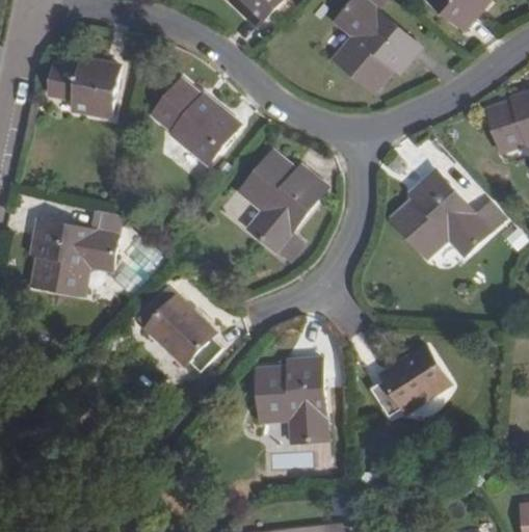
[(230,0),(229,1),(258,29),(285,0),(230,0)]
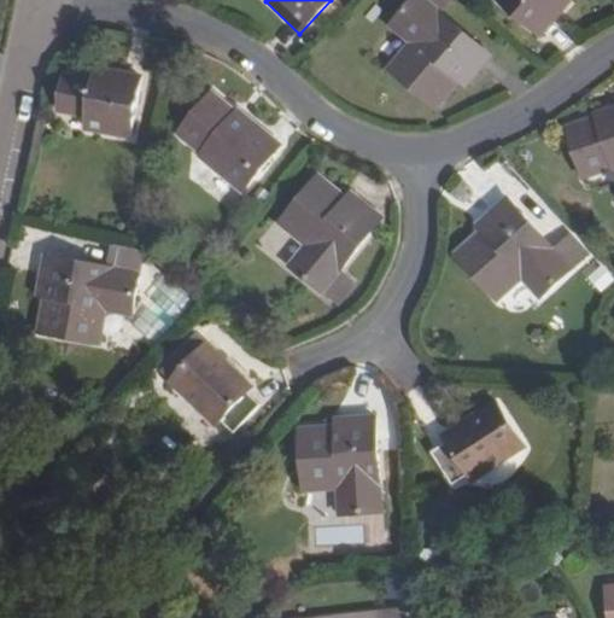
[(387,71),(433,111),(456,85),(468,69),(474,74),(490,57),(438,12),(448,0),(409,0),(393,19),(415,39),(410,45),(387,71)]
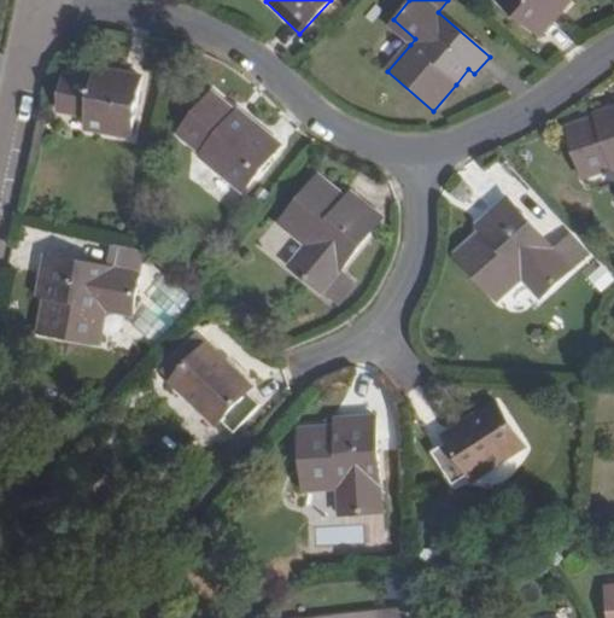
[(568,3),(565,0),(496,0),(538,36),(568,3)]
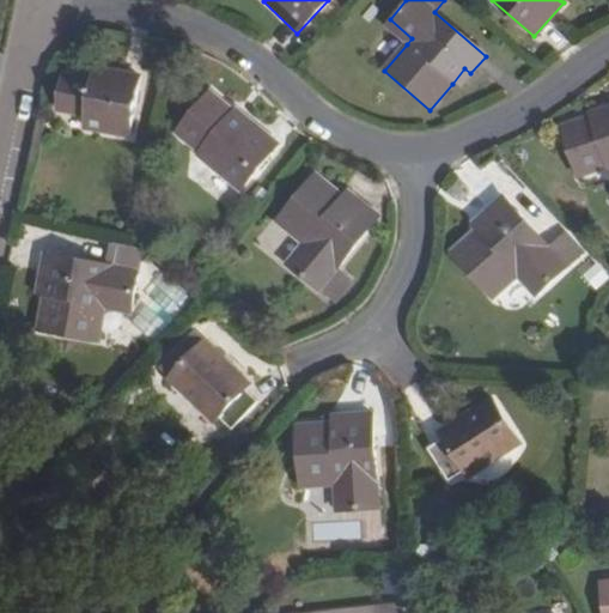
[(390,19),(384,25),(407,44),(412,38),(390,19)]
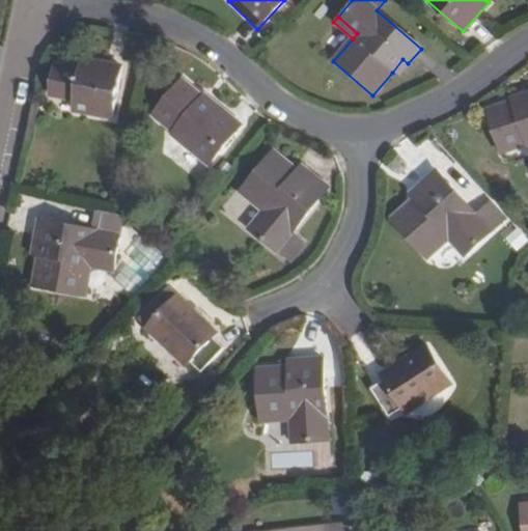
[(81,59),(79,70),(54,65),(48,95),(74,101),(72,111),(109,118),(118,66),(81,59)]
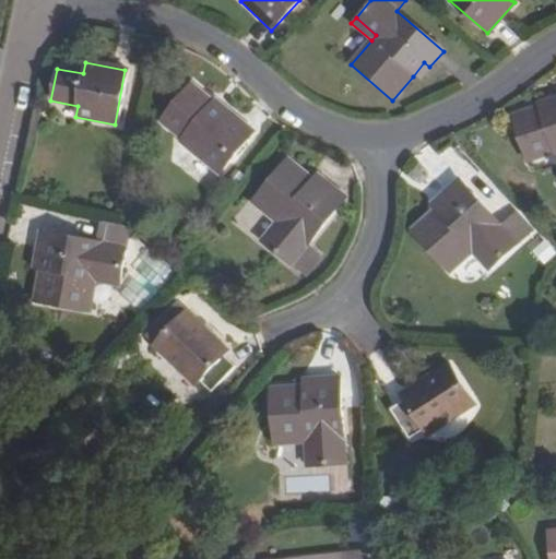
[(424,62),(413,76),(418,80),(429,67),(424,62)]
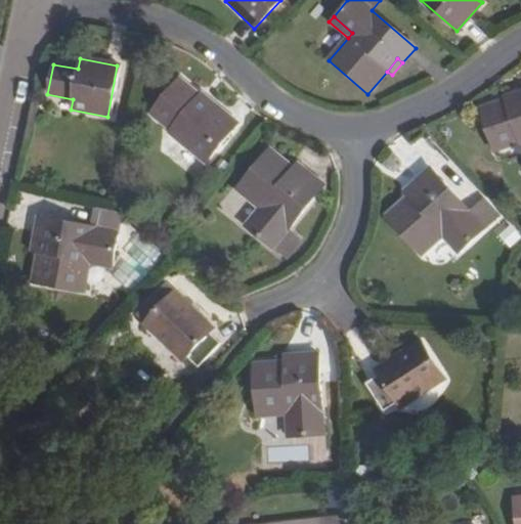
[(205,163),(236,124),(206,98),(203,102),(198,97),(177,80),(149,113),(170,130),(168,133),(205,163)]
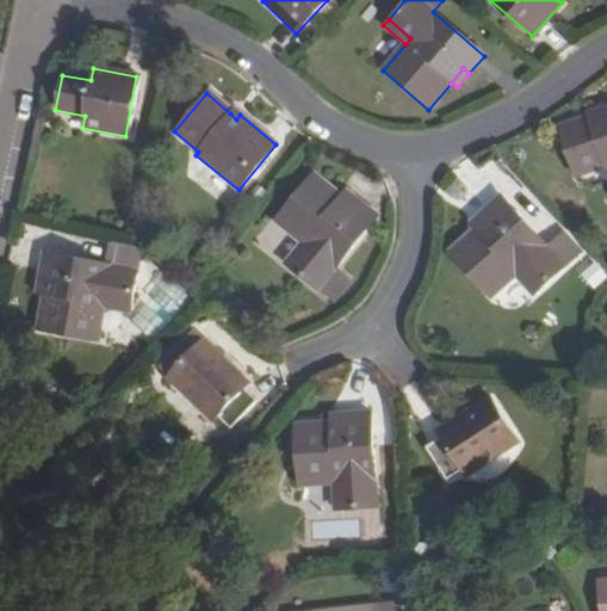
[(606,106),(595,110),(598,115),(588,118),(558,128),(574,176),(602,166),(604,168),(606,167),(606,106)]
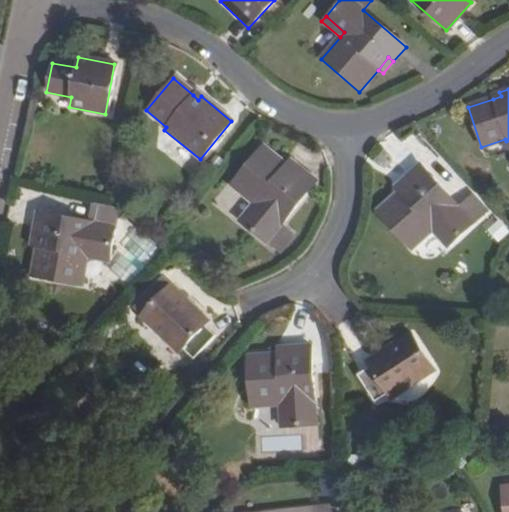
[(195,91),(193,95),(198,100),(201,96),(195,91)]
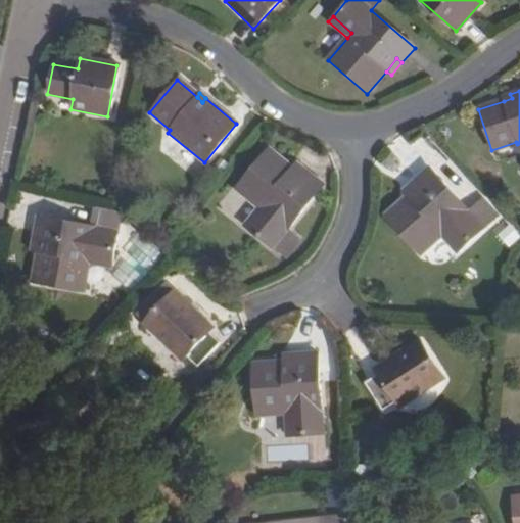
[(268,149),(236,189),(258,207),(264,212),(248,231),(284,258),(298,240),(286,230),(322,184),(305,172),(301,177),(290,168),(268,149)]
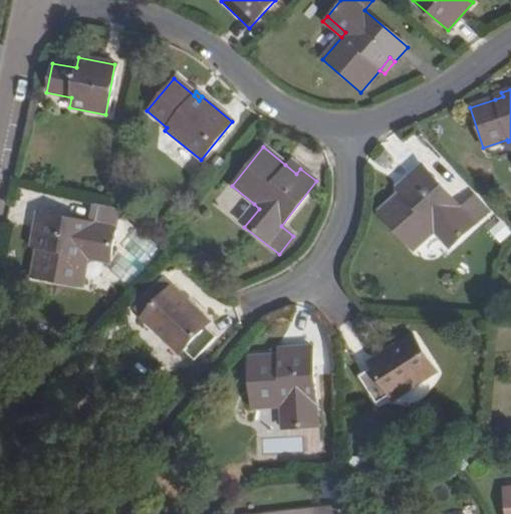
[(289,160),(285,165),(296,174),(300,169),(289,160)]
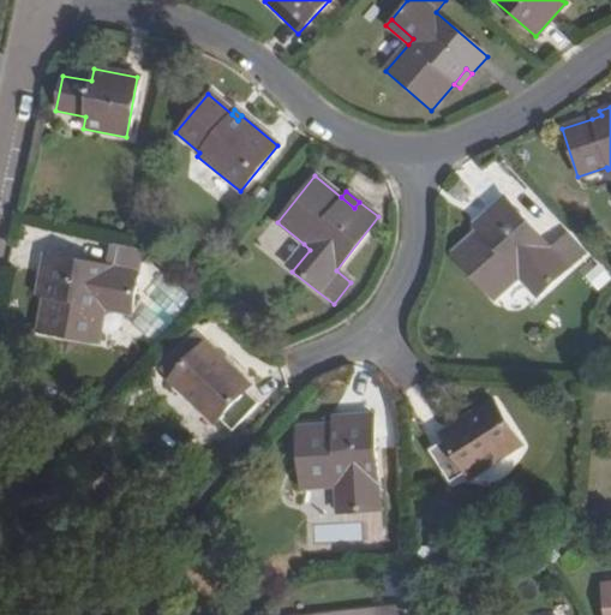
[(450,255),(490,298),(516,275),(522,270),(541,291),(582,254),(563,234),(547,248),(501,197),(483,213),(490,220),(475,232),(450,255)]
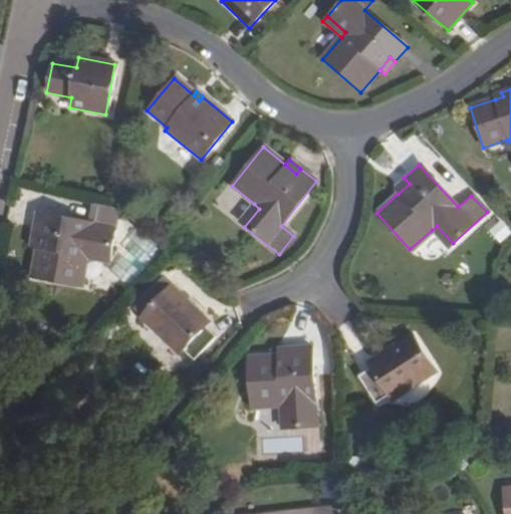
[(410,184),(404,178),(393,188),(398,194),(410,184)]
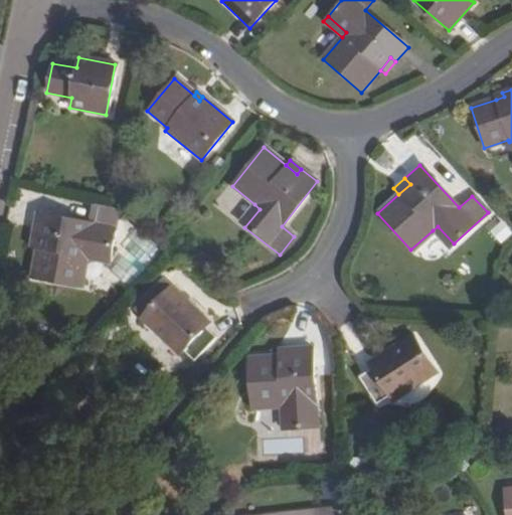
[(260,209),(254,204),(239,223),(244,227),(260,209)]
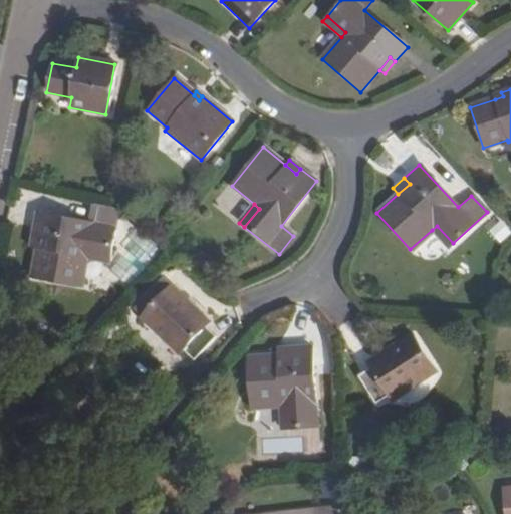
[(114,227),(117,210),(89,205),(86,222),(114,227)]
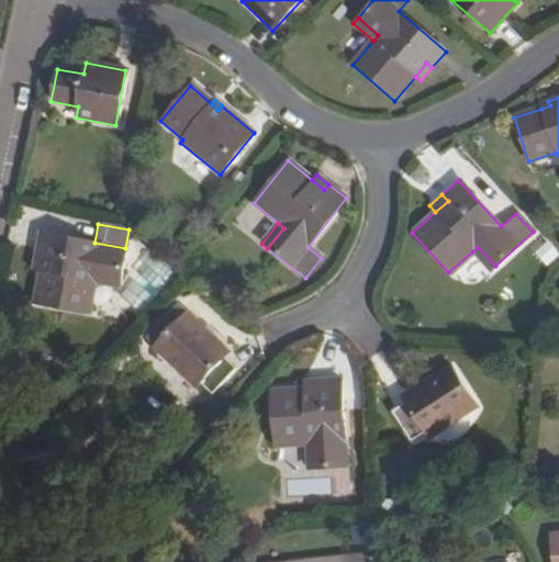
[(34,255),(42,256),(38,272),(33,303),(86,313),(92,282),(94,276),(120,279),(125,248),(94,243),(38,233),(34,255)]
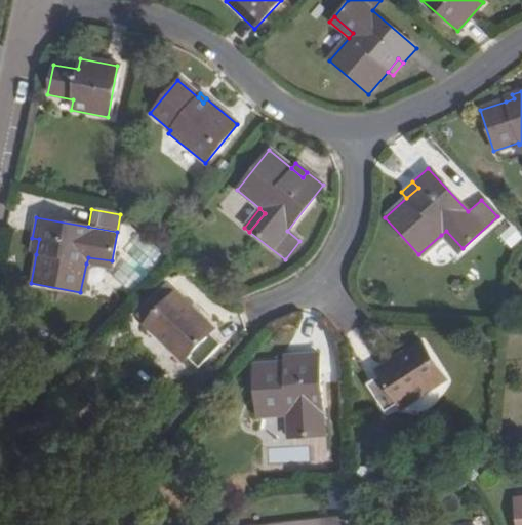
[(508,225),(497,238),(512,248),(521,235),(508,225)]
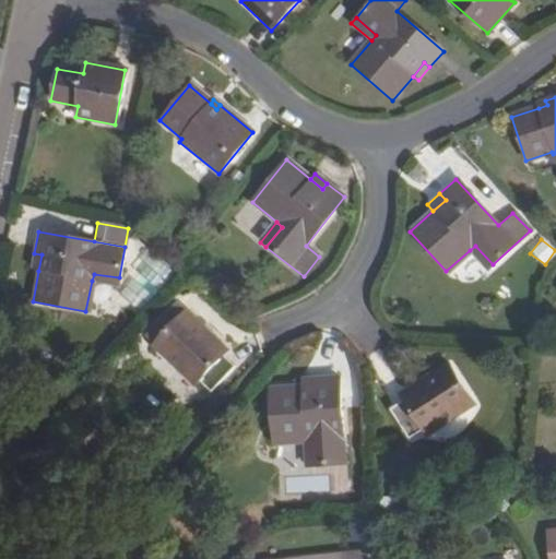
[(475,246),(470,250),(487,269),(493,264),(475,246)]
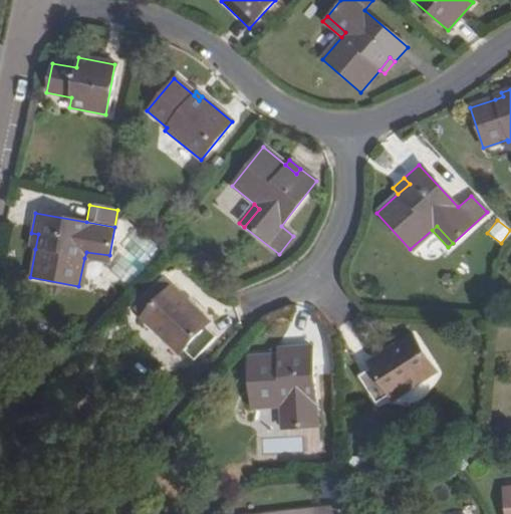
[(38,234),(31,233),(28,248),(35,249),(38,234)]
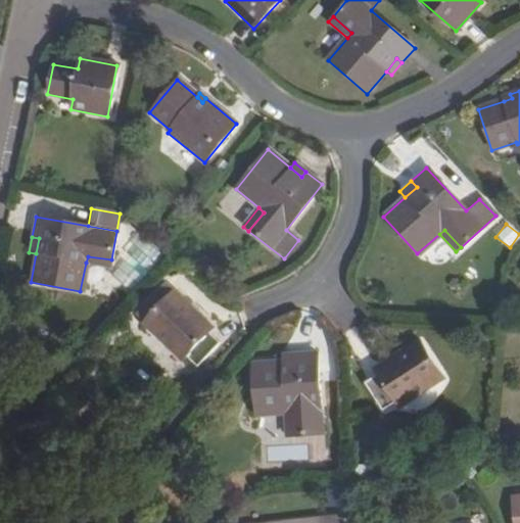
[(444,262),(455,251),(442,238),(431,248),(444,262)]
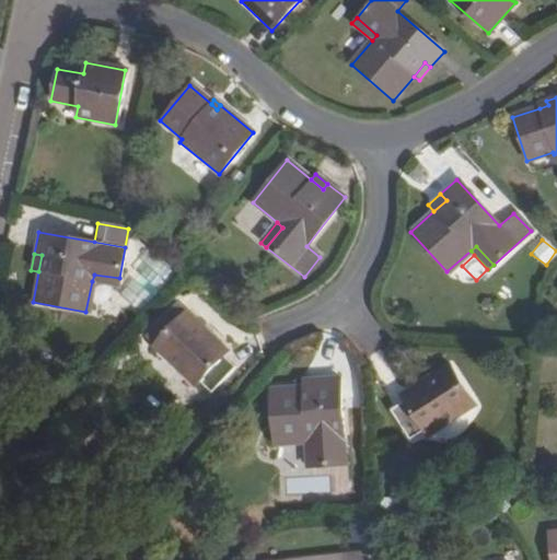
[(119,278),(94,275),(92,281),(118,286),(119,278)]
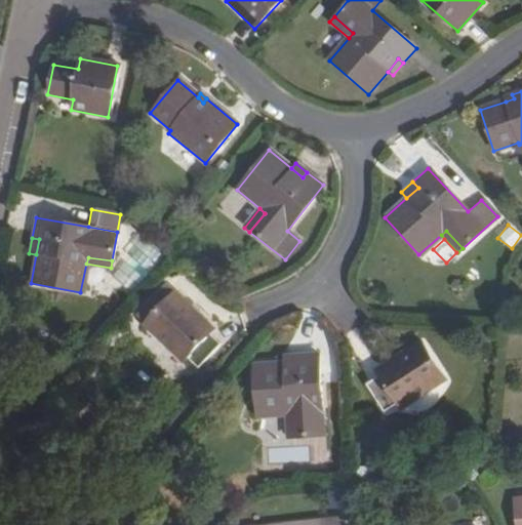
[(208,332),(211,328),(172,293),(144,325),(182,361),(186,357),(197,368),(219,344),(208,332)]
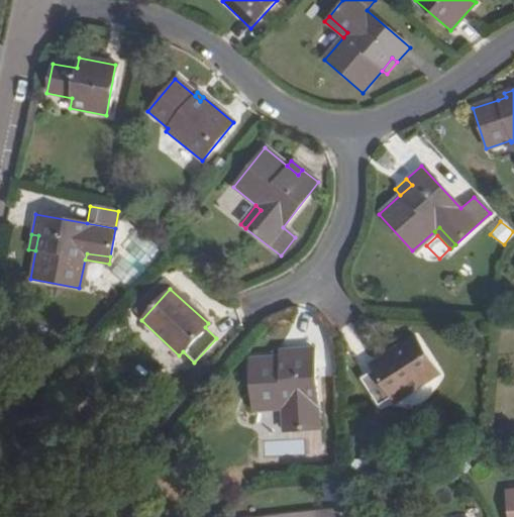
[(369,365),(372,369),(358,378),(377,405),(390,397),(392,401),(436,373),(413,337),(369,365)]
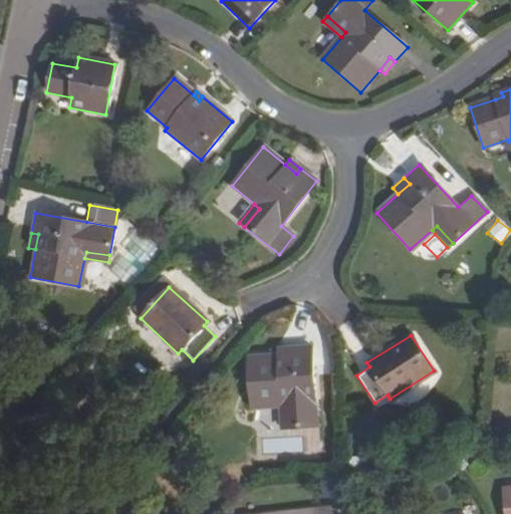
[(248,356),(250,407),(279,405),(285,405),(287,429),(315,427),(310,345),(290,346),(291,353),(276,354),(248,356)]
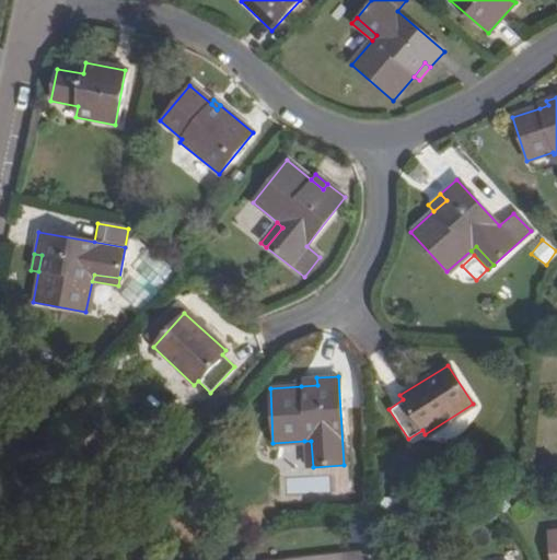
[(316,377),(300,378),(301,386),(317,385),(316,377)]
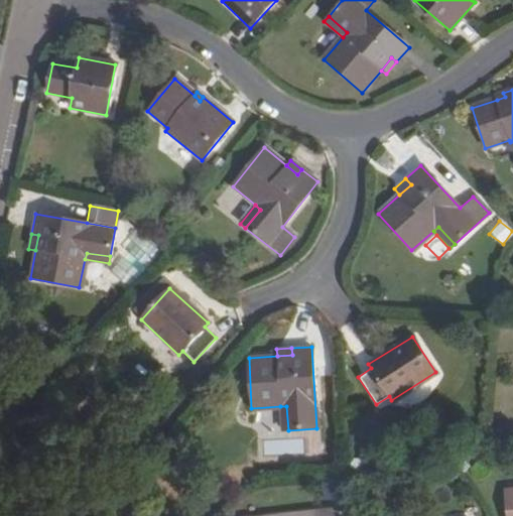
[(343,483),(317,486),(319,506),(345,503),(343,483)]
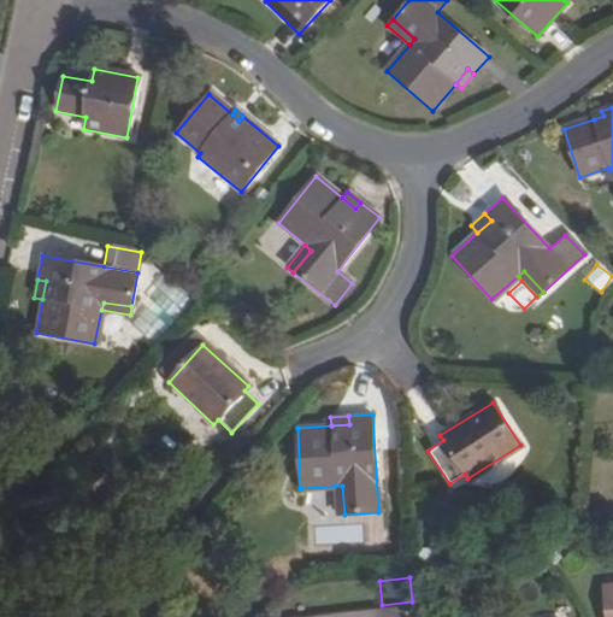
[(437,591),(424,591),(423,610),(436,610),(437,591)]
